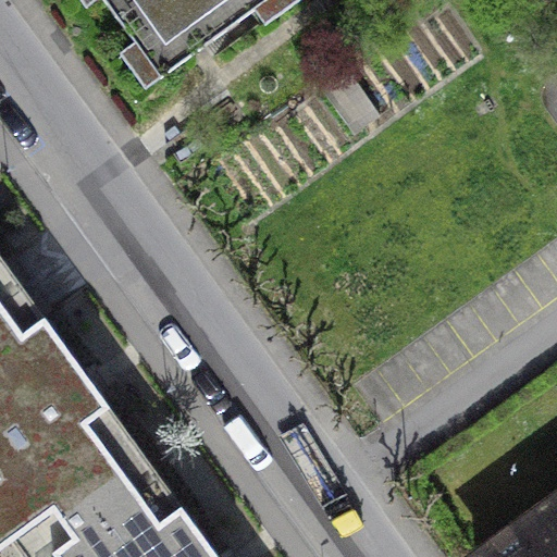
[(102,0),(160,77),(267,0),(102,0)]
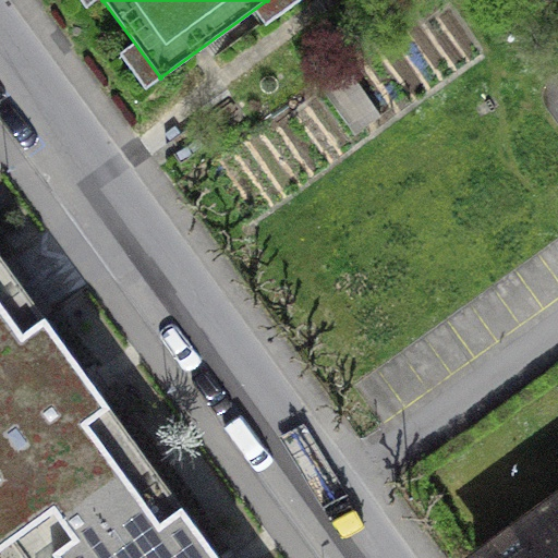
[(0,305),(22,290),(0,258),(0,305)]
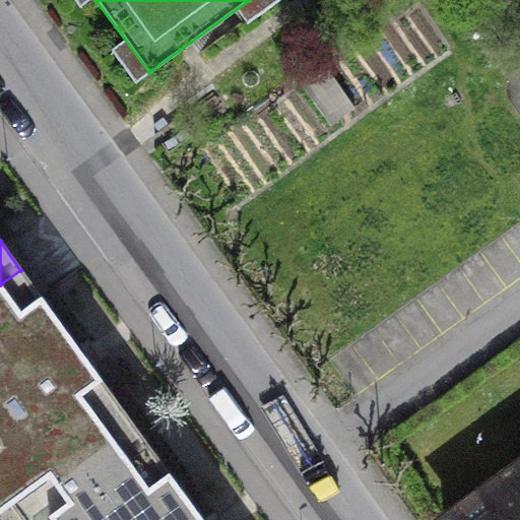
[(46,519),(149,446),(20,270),(0,284),(0,511),(9,505),(19,519),(46,519)]
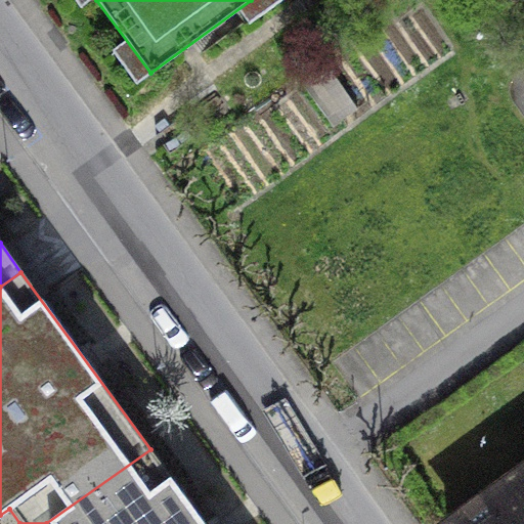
[(204,523),(150,449),(46,523),(204,523)]
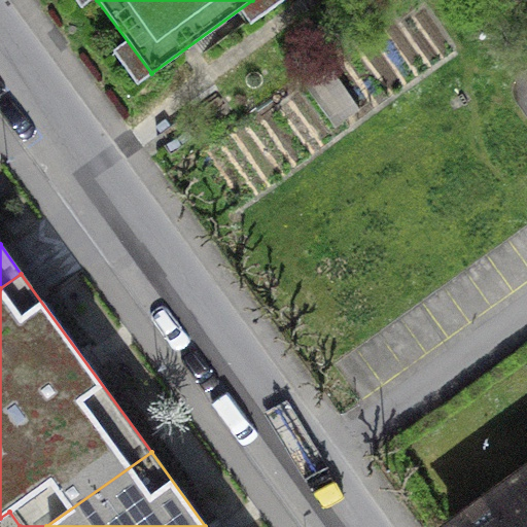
[(526,526),(526,473),(452,526),(526,526)]
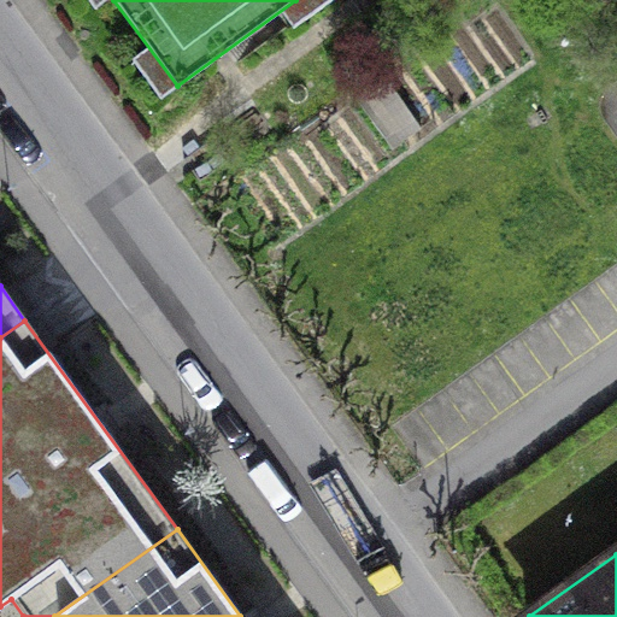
All buildings are outlined.
